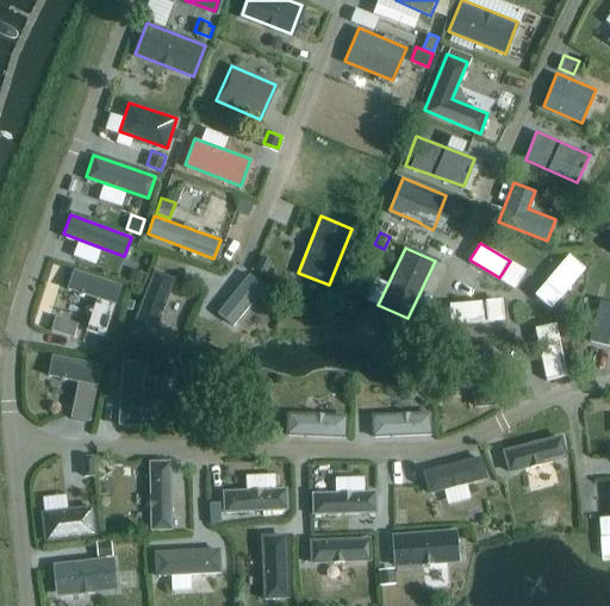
[(261,254),(255,267),(265,272),(271,258),(261,254)]
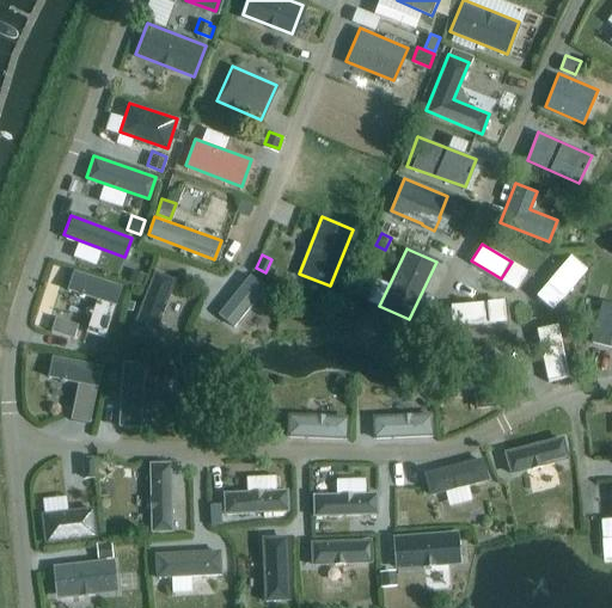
[(570,255),(548,282),(563,295),(586,269),(570,255)]
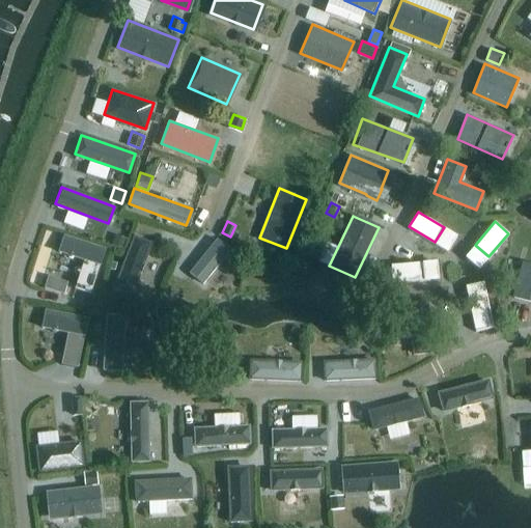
[(127,238),(115,232),(111,243),(123,247),(127,238)]
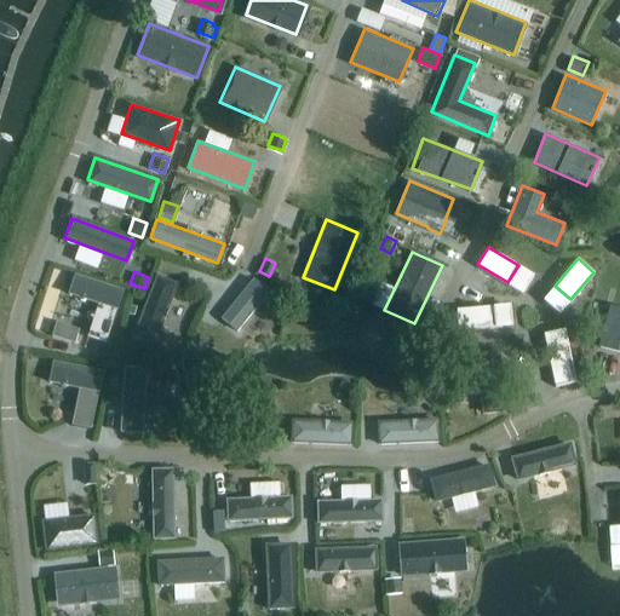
[(122,288),(74,272),(68,292),(98,301),(87,334),(105,340),(122,288)]
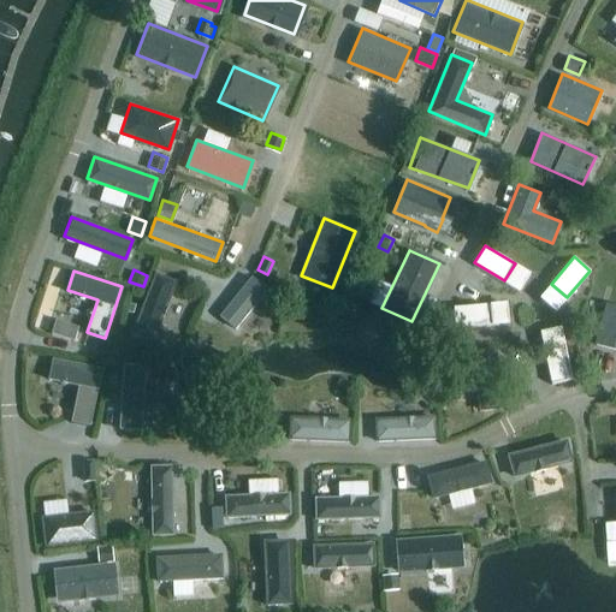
[(155,273),(132,331),(153,339),(176,280),(155,273)]
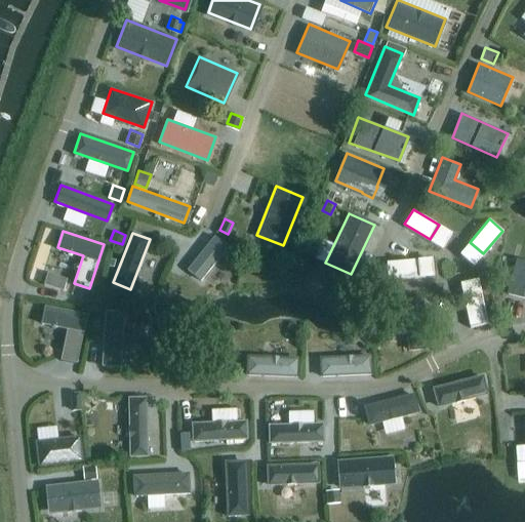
[(188,268),(200,278),(228,245),(214,235),(188,268)]
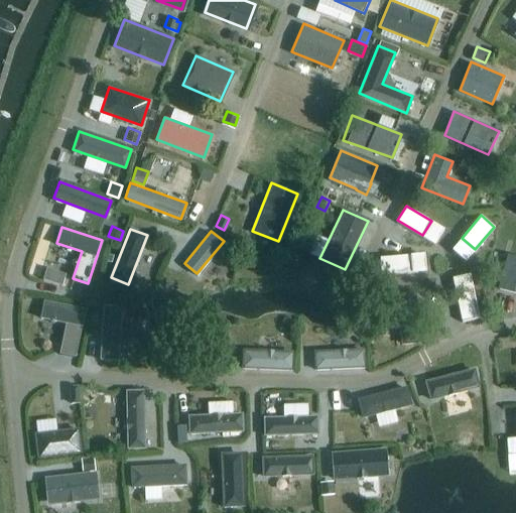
[(515,291),(515,254),(508,253),(498,286),(515,291)]
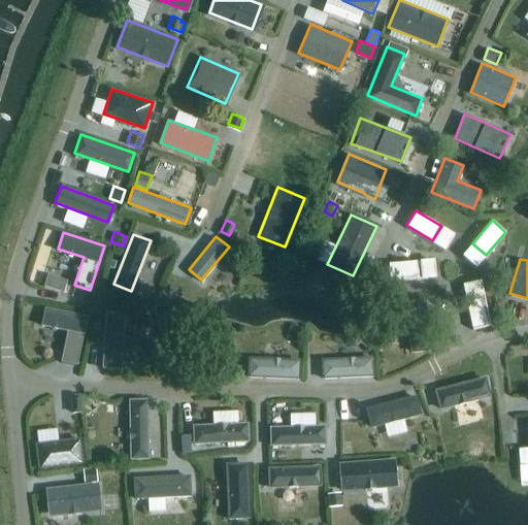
[(420,260),(389,262),(391,280),(421,276),(420,260)]
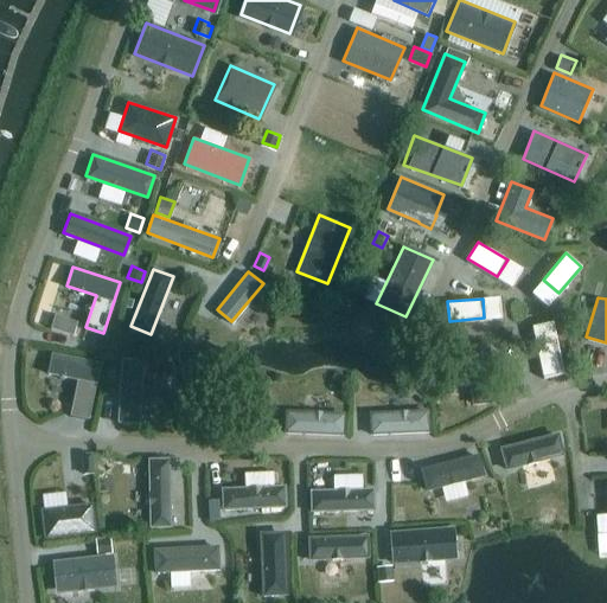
[(55,314),(51,326),(72,333),(77,321),(55,314)]
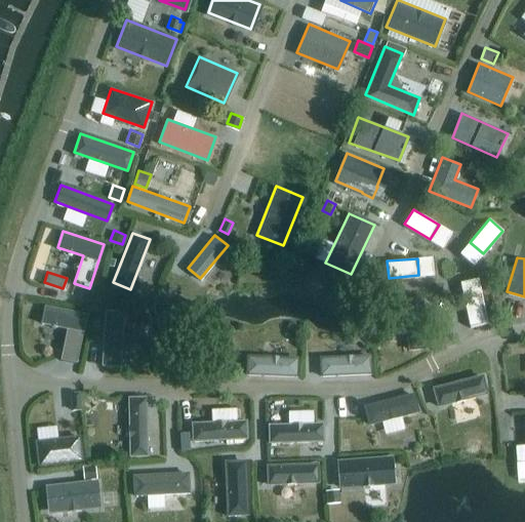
[(83,292),(80,306),(91,308),(93,295),(83,292)]
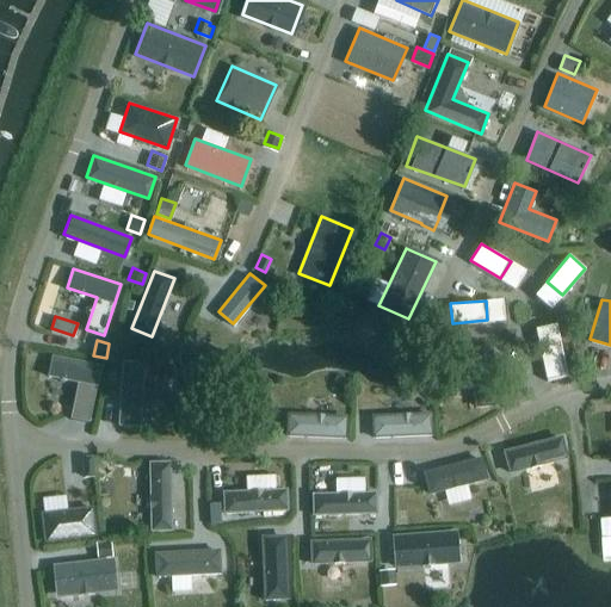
[(560,340),(539,345),(547,379),(567,375),(560,340)]
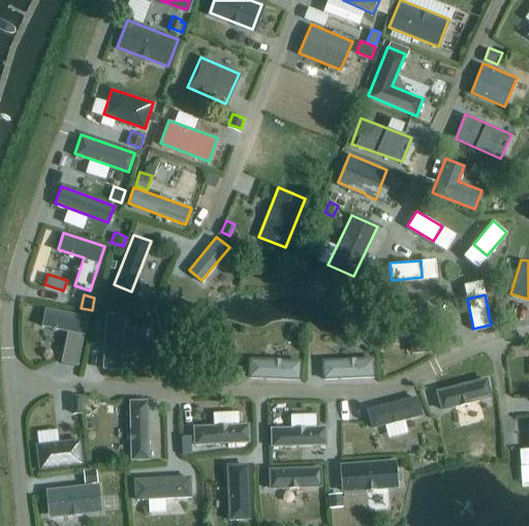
[(425,299),(407,301),(412,350),(430,349),(425,299)]
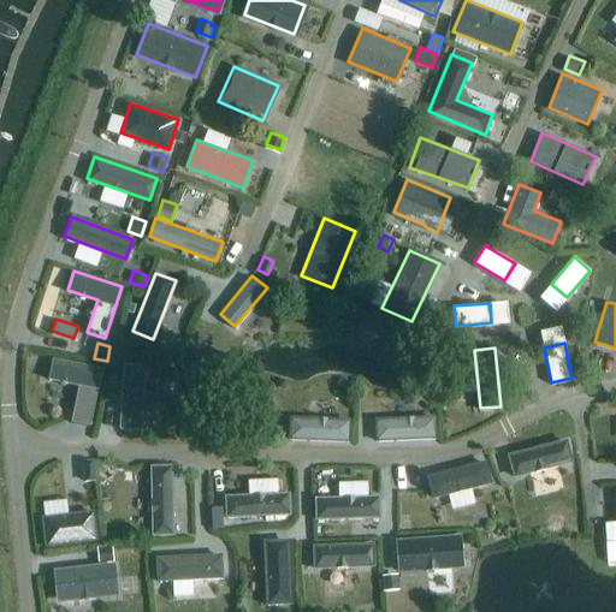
[(101,368),(53,357),(48,378),(80,384),(71,420),(89,423),(101,368)]
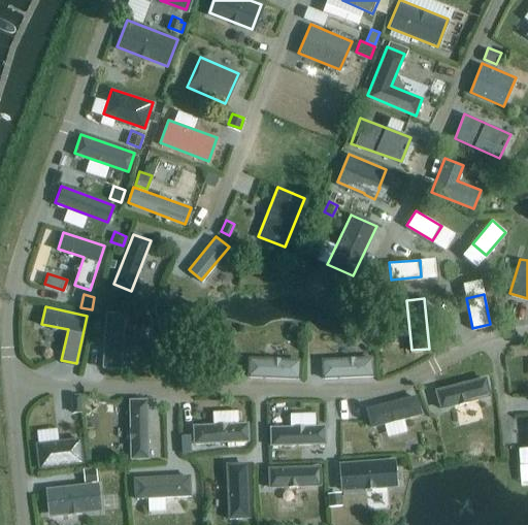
[(124,312),(105,310),(102,365),(121,366),(124,312)]
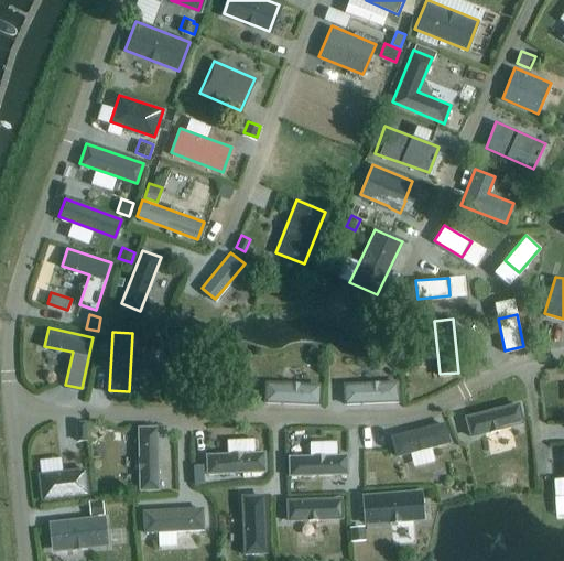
[(343,383),(344,402),(399,400),(398,379),(343,383)]
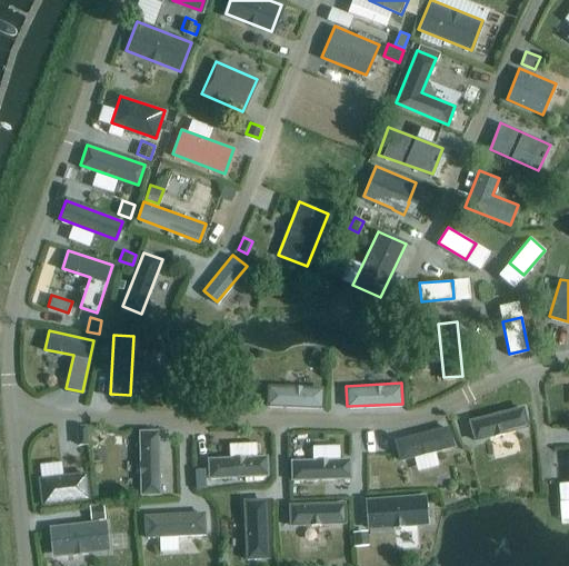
[(321,406),(322,387),(268,385),(267,404),(321,406)]
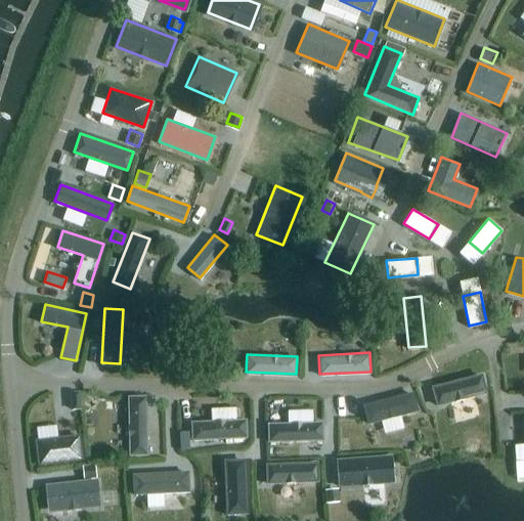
[(437,404),(486,392),(482,373),(432,385),(437,404)]
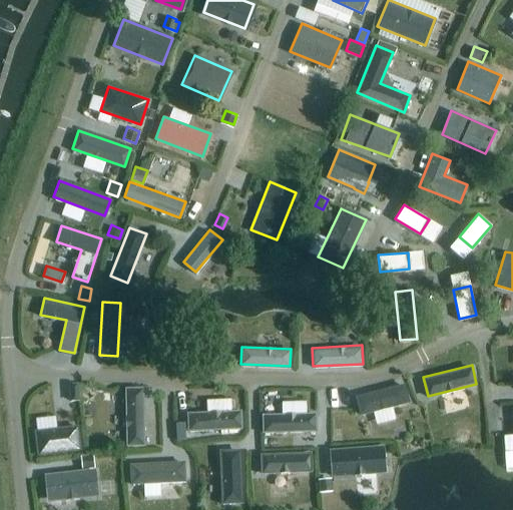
[(78,382),(68,383),(69,400),(79,399),(78,382)]
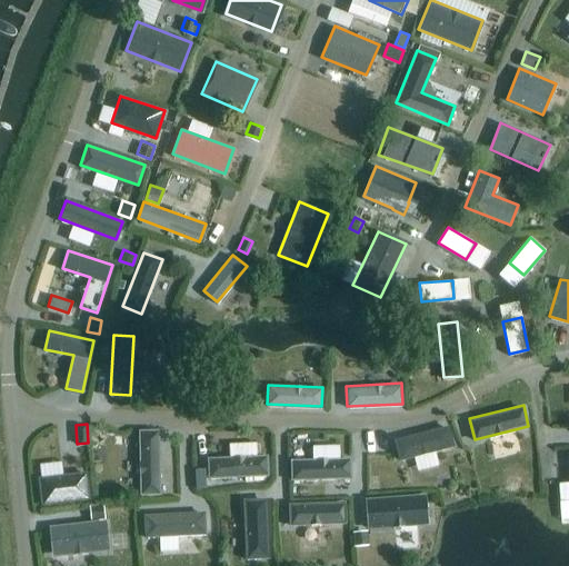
[(400,459),(452,445),(448,425),(395,438),(400,459)]
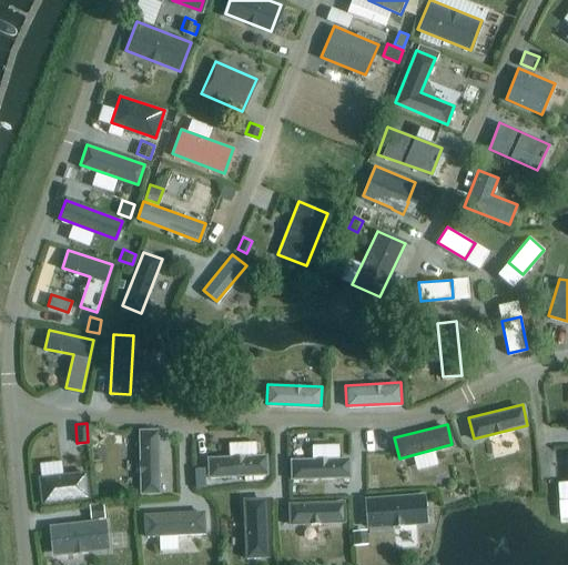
[(160,492),(159,429),(139,429),(140,492),(160,492)]
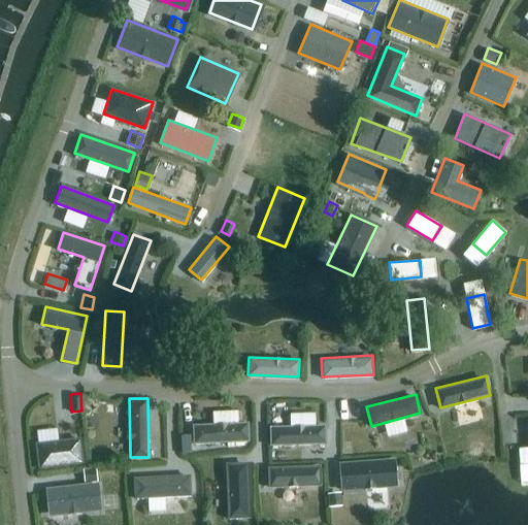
[(249,439),(248,422),(193,424),(194,441),(249,439)]
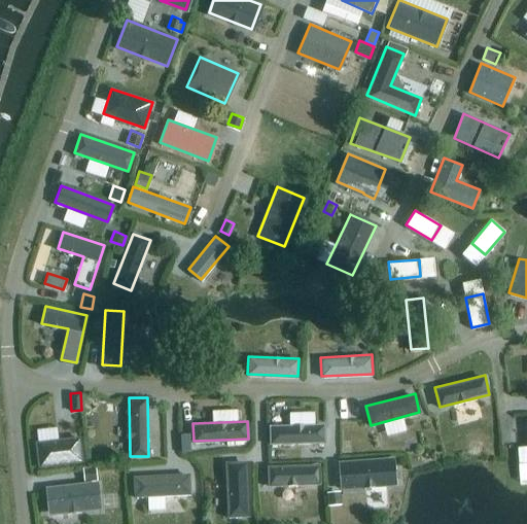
[(324,441),(324,424),(270,425),(271,443),(324,441)]
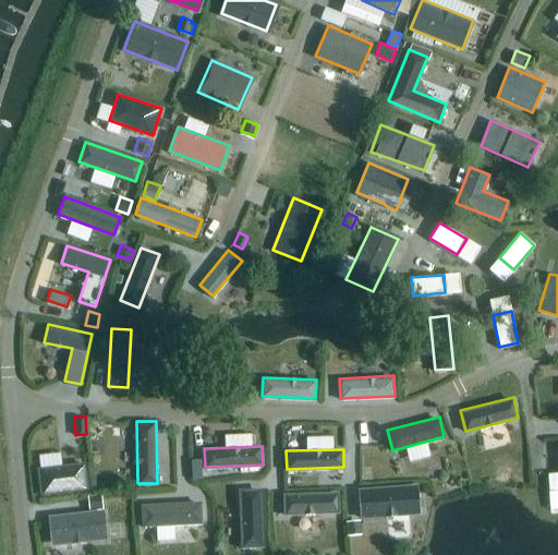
[(87,487),(84,462),(37,468),(40,493),(87,487)]
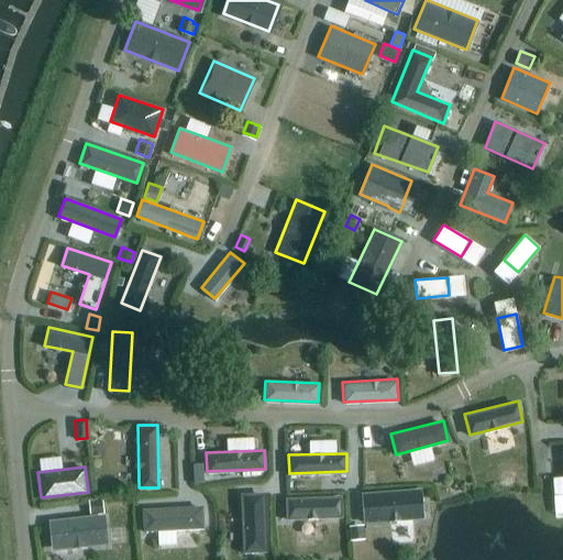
[(364,522),(423,517),(421,489),(362,493),(364,522)]
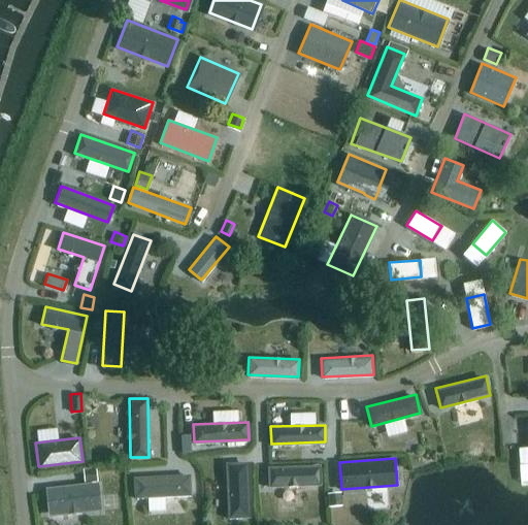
[(248,462),(227,462),(228,517),(250,516),(248,462)]
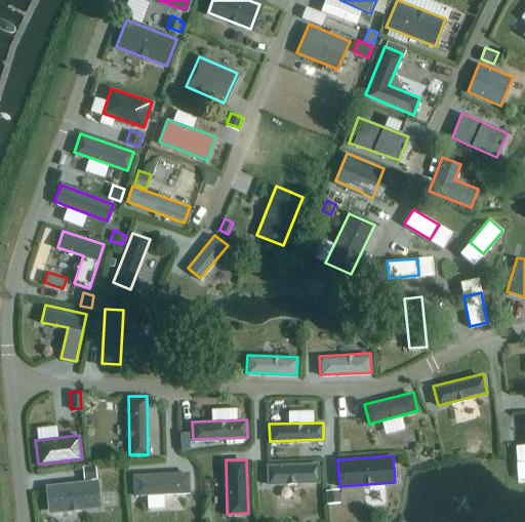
[(267,464),(268,483),(319,481),(318,463),(267,464)]
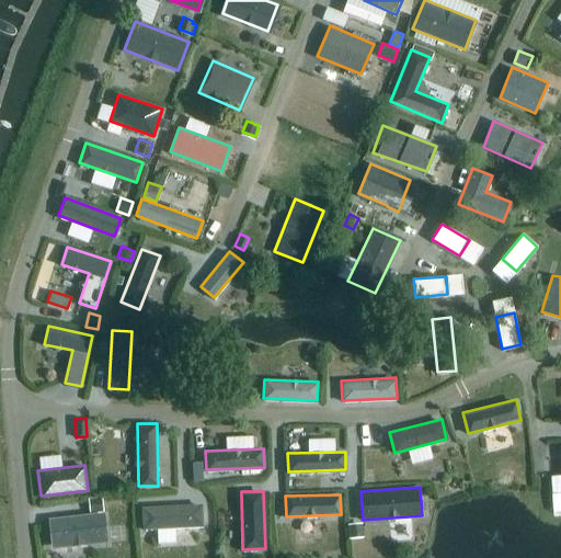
[(102,496),(88,498),(89,511),(103,510),(102,496)]
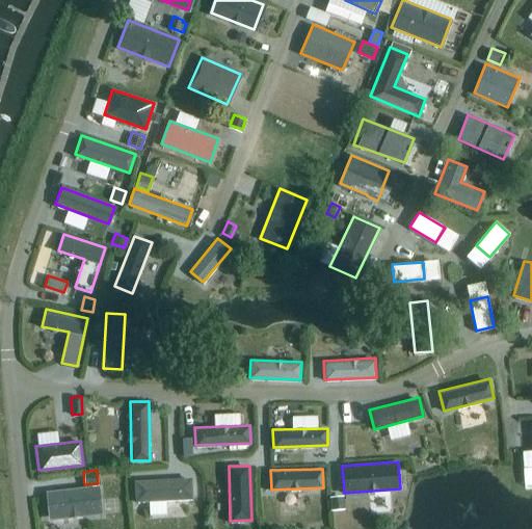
[(191,498),(190,478),(135,481),(136,501),(191,498)]
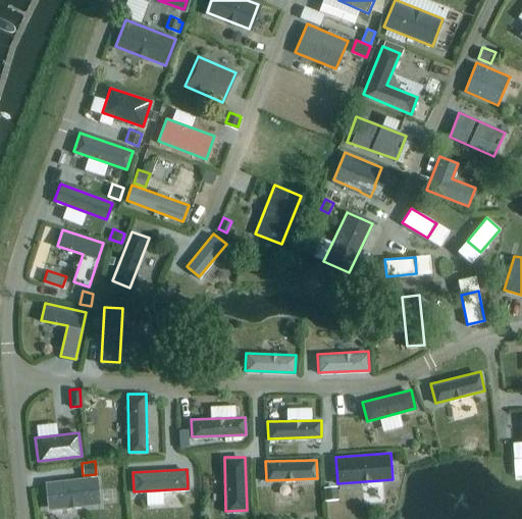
[(100,504),(97,476),(45,482),(48,510),(100,504)]
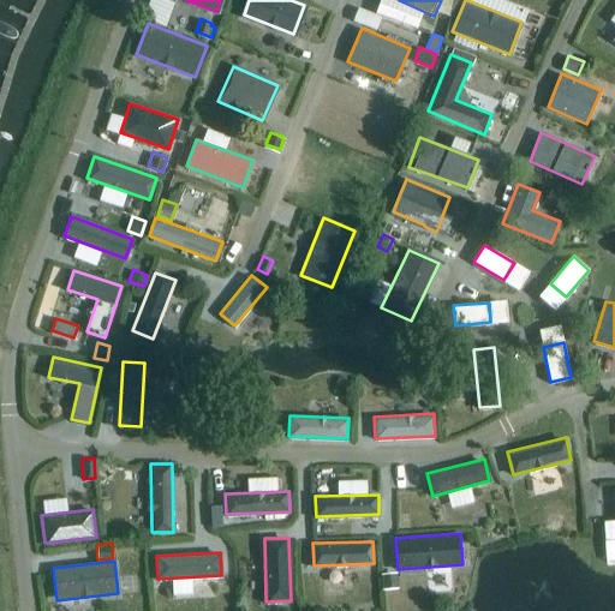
[(398,574),(382,575),(383,587),(398,586),(398,574)]
